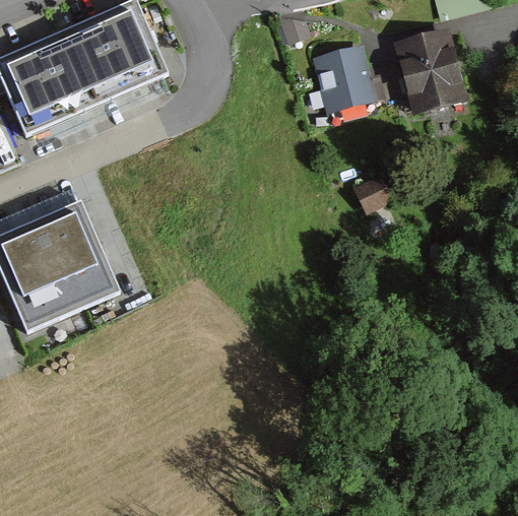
[(0,71),(25,131),(167,72),(136,0),(130,0),(0,54),(0,71)]
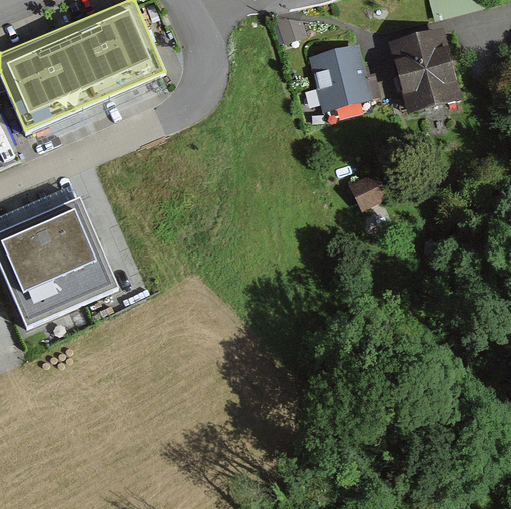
[(430,0),(434,17),(483,6),(481,0),(430,0)]
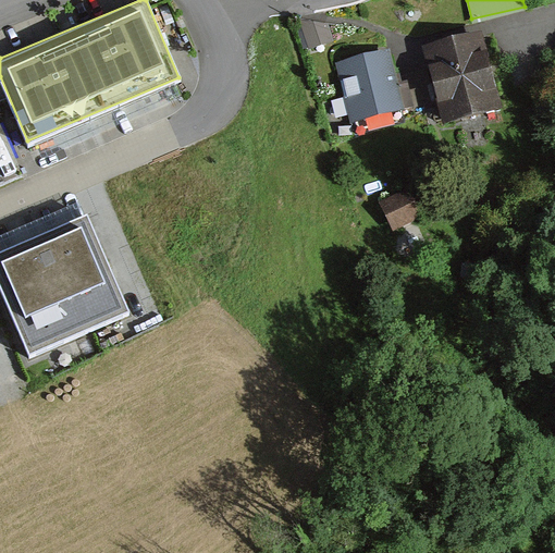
[(495,107),(477,33),(414,48),(431,122),(495,107)]
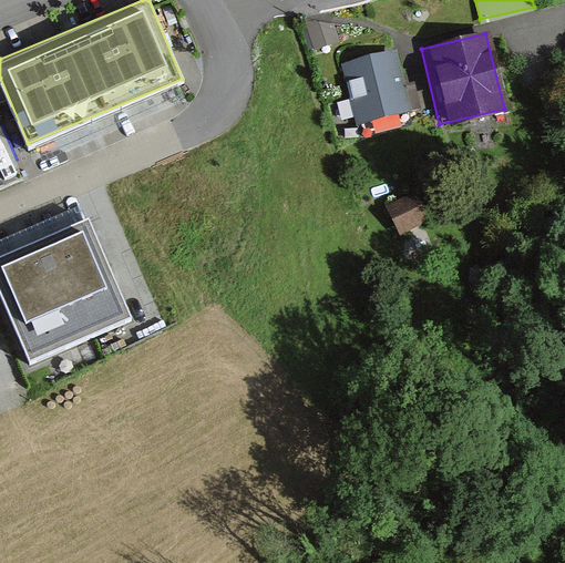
[(396,51),(341,63),(355,123),(409,111),(396,51)]
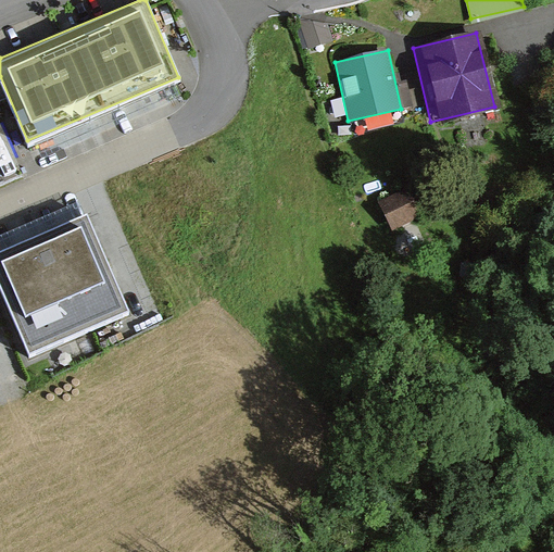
[(405,185),(379,199),(394,227),(422,213),(405,185)]
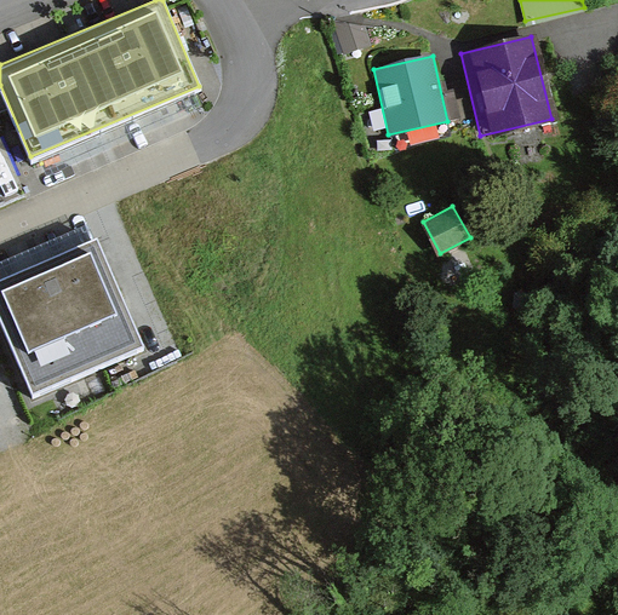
[(141,346),(96,239),(0,279),(0,319),(32,392),(141,346)]
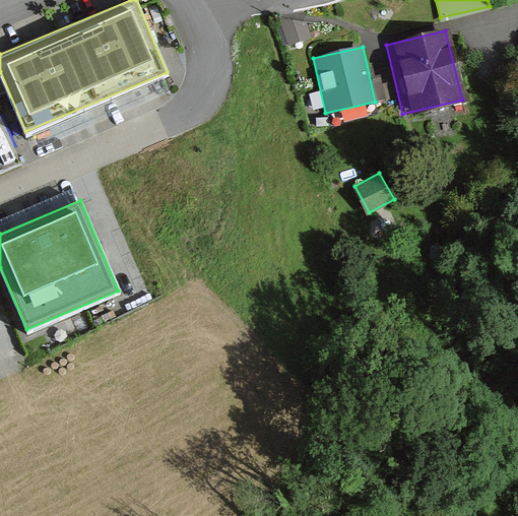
All buildings are outlined.
